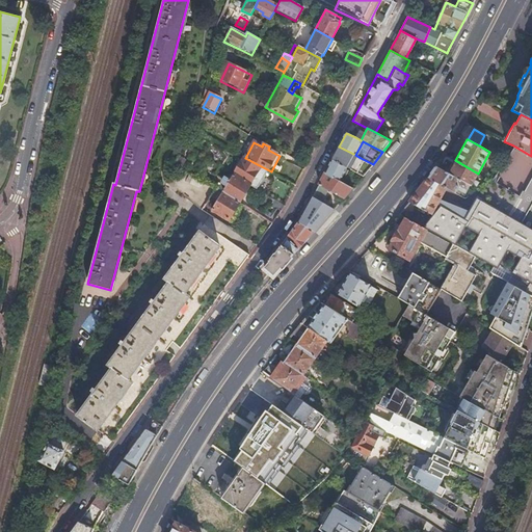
[(355,155),(339,147),(331,160),(348,168),(353,171),(363,177),(371,167),(373,164),(361,158),(355,155)]
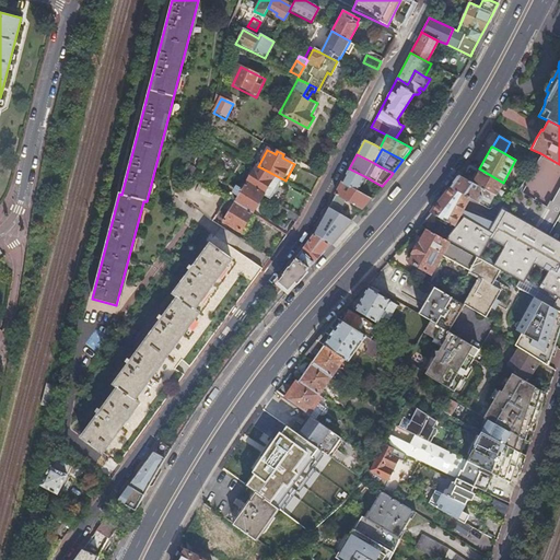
[(258,166),(256,165),(244,185),(261,196),(269,199),(281,178),(258,166)]
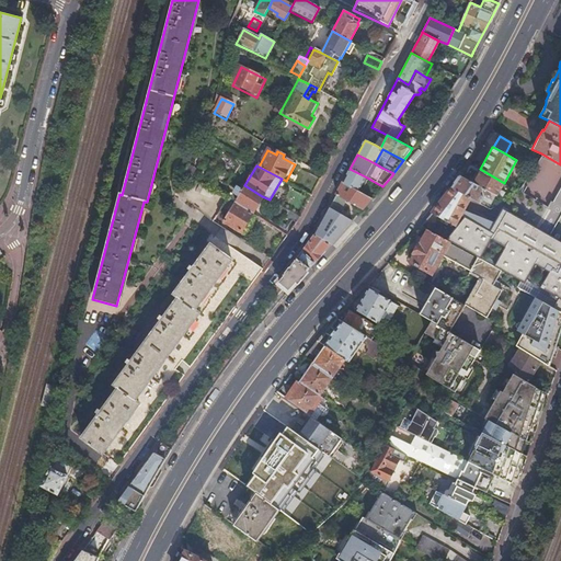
[(194,171),(187,168),(182,176),(189,181),(194,171)]
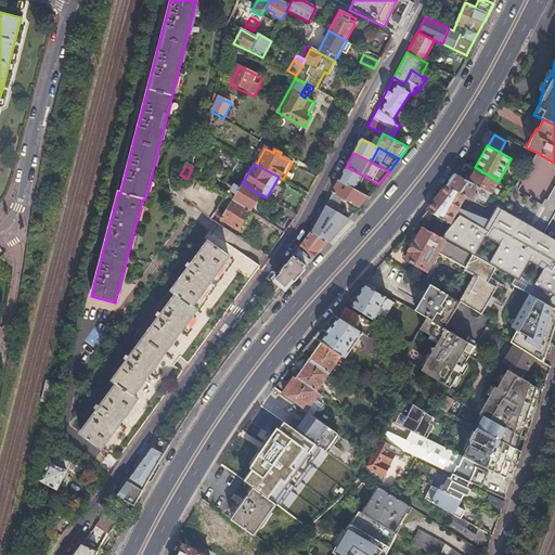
[(346,167),(338,181),(356,189),(363,176),(346,167)]
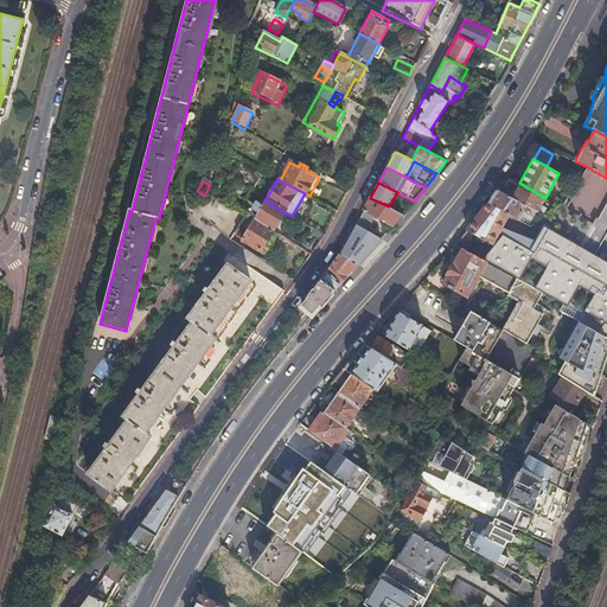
[(511,197),(536,211),(537,212),(545,198),(519,183),(519,184),(511,197)]
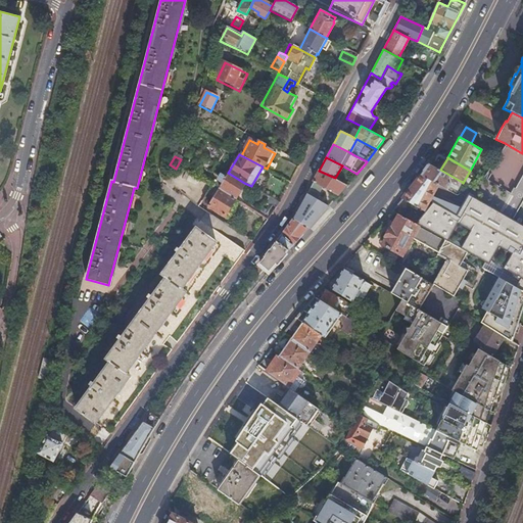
[(436,184),(446,190),(449,185),(457,189),(462,182),(440,170),(429,163),(423,172),(421,175),(436,184)]
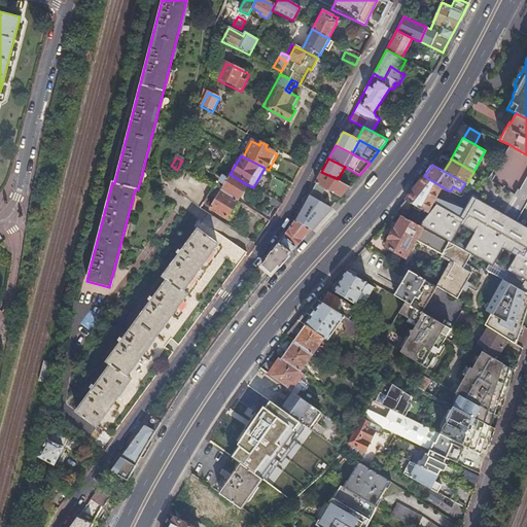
[(321,172),(310,195),(318,200),(330,207),(341,196),(345,190),(350,186),(338,179),(321,172)]
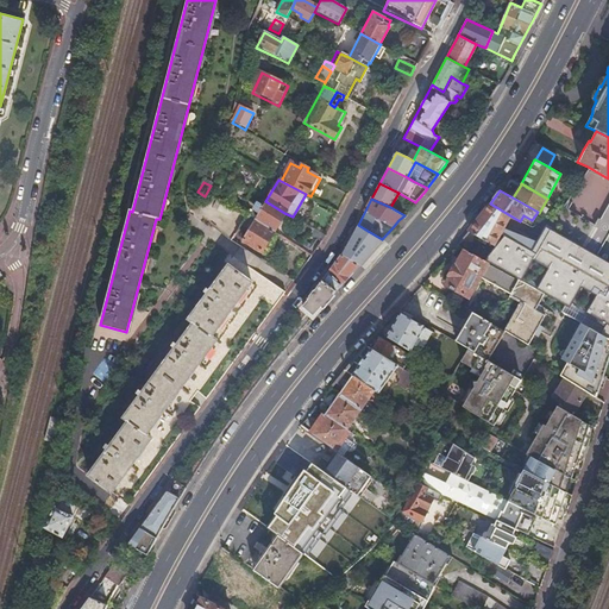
[(547,199),(539,213),(544,215),(552,201),(547,199)]
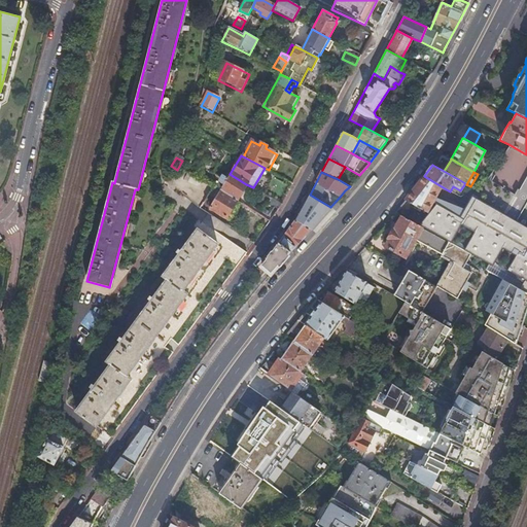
[(216,189),(237,201),(246,184),(230,174),(224,181),(220,179),(219,181),(219,183),(222,185),(220,188),(218,187),(216,189)]
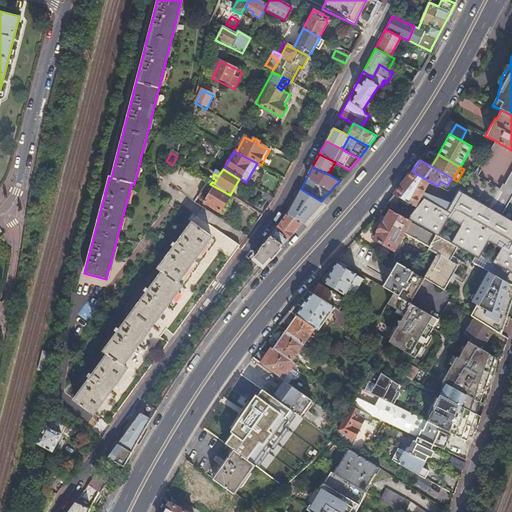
[(489,208),(501,215),(511,194),(511,169),(505,181),(503,184),(502,183),(498,189),(500,190),(489,208)]
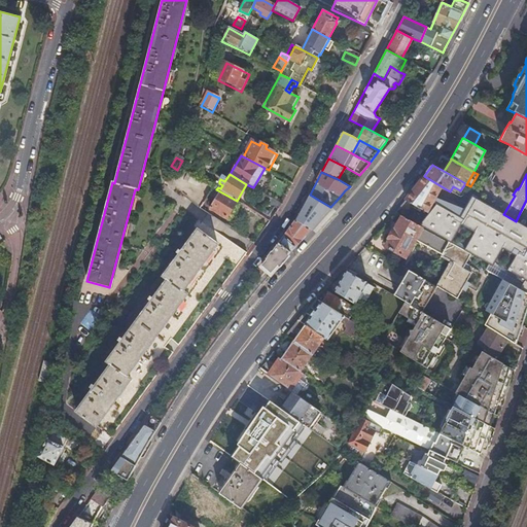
[(416,185),(405,200),(425,211),(431,202),(433,197),(440,185),(424,176),(416,185)]
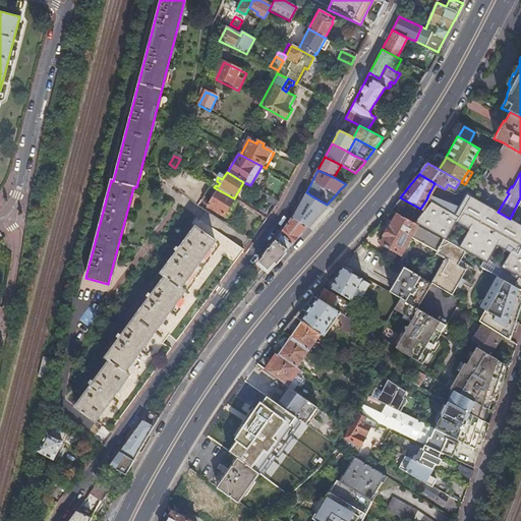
[(211,185),(206,192),(210,195),(213,190),(215,191),(207,207),(224,216),(232,201),(234,198),(214,187),(211,185)]
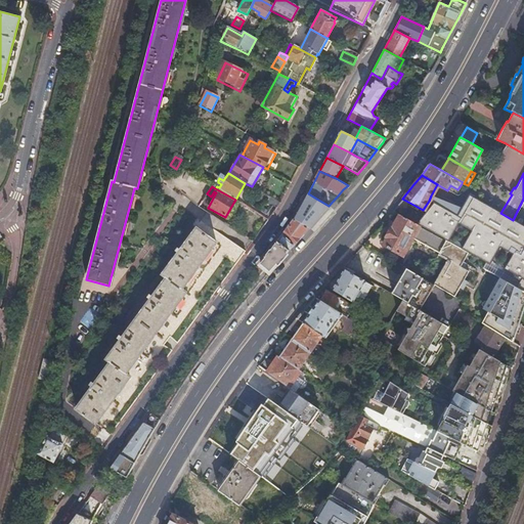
[(263,200),(276,207),(279,204),(280,201),(266,193),(263,200)]
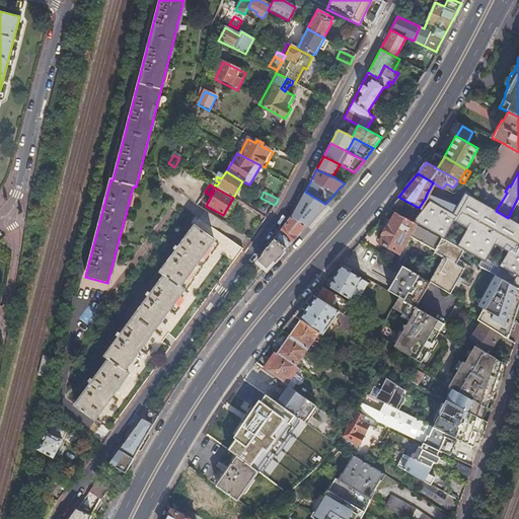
[(305,192),(291,217),(306,226),(310,220),(325,204),(313,197),(305,192)]
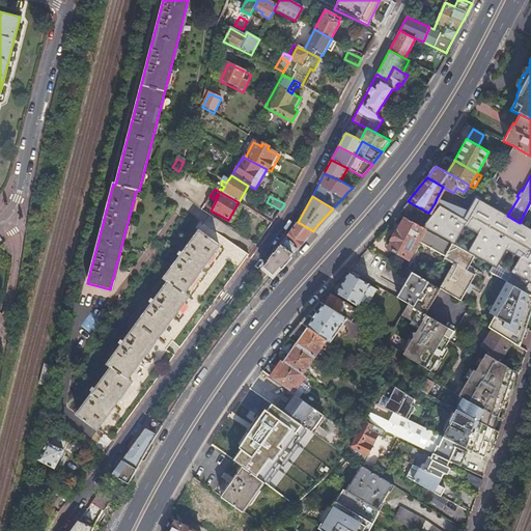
[(438,204),(420,226),(428,230),(441,238),(473,256),(492,266),(494,262),(530,283),(530,201),(520,223),(507,216),(478,199),(469,217),(465,214),(467,211),(437,198),(435,203),(438,204)]
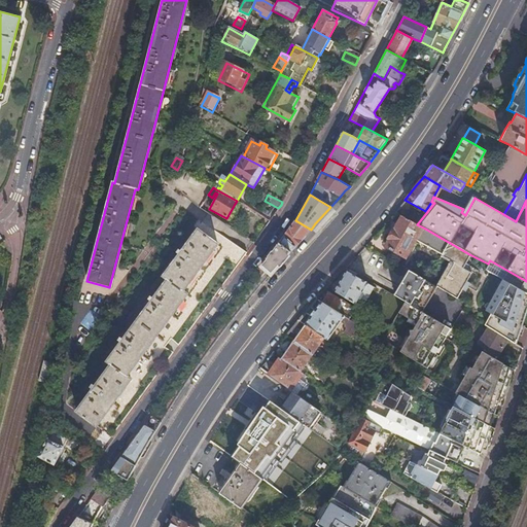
[(235,204),(226,218),(229,220),(238,205),(235,204)]
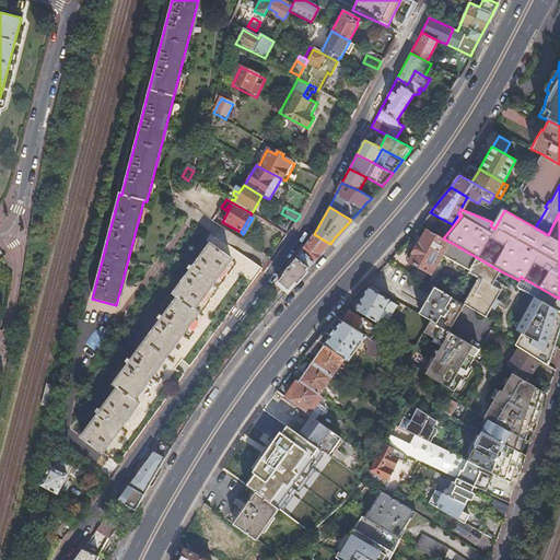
[(443,238),(427,229),(418,244),(417,243),(411,253),(412,254),(408,261),(434,276),(452,243),(443,238)]
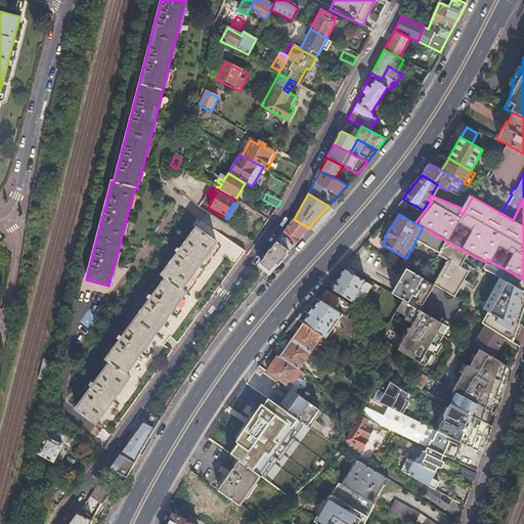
[(287,228),(276,242),(288,251),(296,243),(309,228),(294,219),(287,228)]
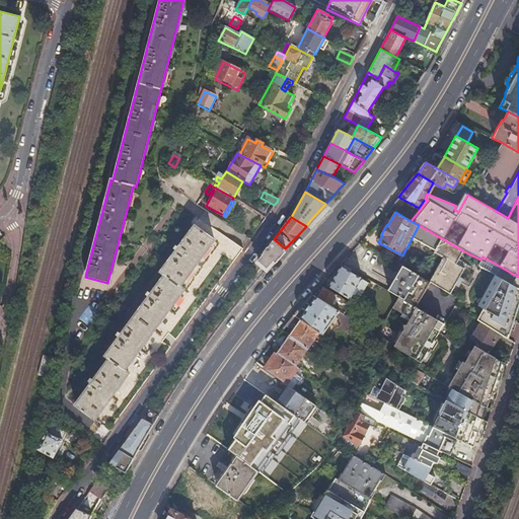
[(402,255),(398,263),(402,266),(430,282),(449,293),(453,285),(458,277),(463,269),(458,266),(455,264),(457,258),(462,250),(431,232),(419,225),(402,255)]
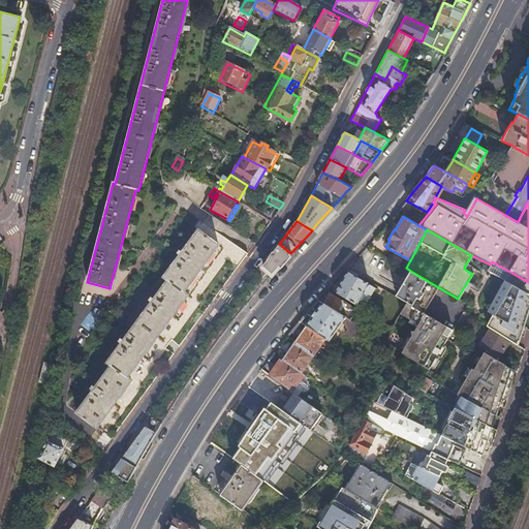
[(113,355),(132,369),(187,294),(183,291),(217,244),(198,230),(182,252),(179,250),(177,254),(180,256),(163,278),(167,281),(154,300),(151,298),(149,301),(152,304),(123,341),(120,339),(118,342),(121,344),(113,355)]
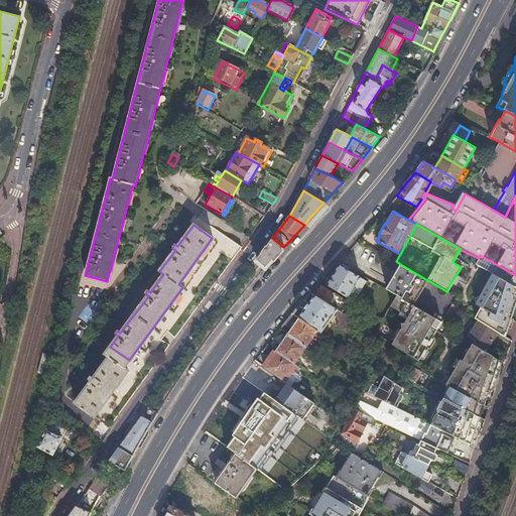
[(283,247),(272,238),(265,249),(257,260),(260,262),(266,266),(271,260),(281,250),(283,247)]
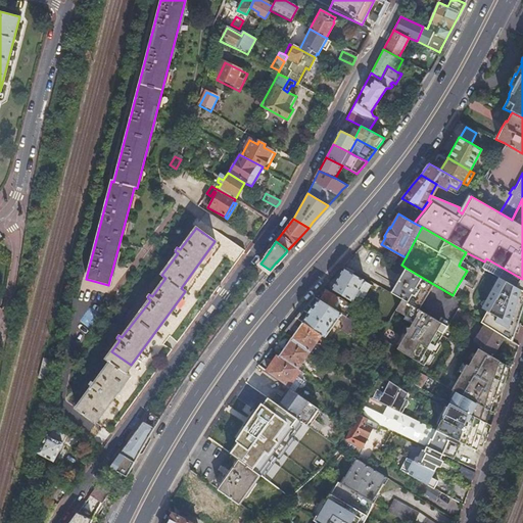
[(522,290),(522,279),(486,258),(484,262),(481,268),(498,278),(522,290)]
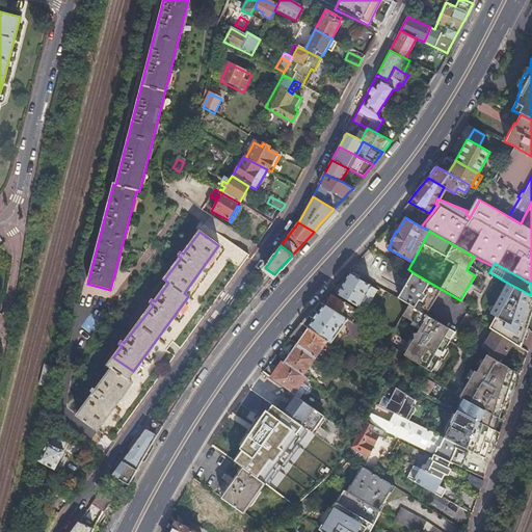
[(338,294),(358,307),(365,295),(371,285),(349,272),(338,294)]
